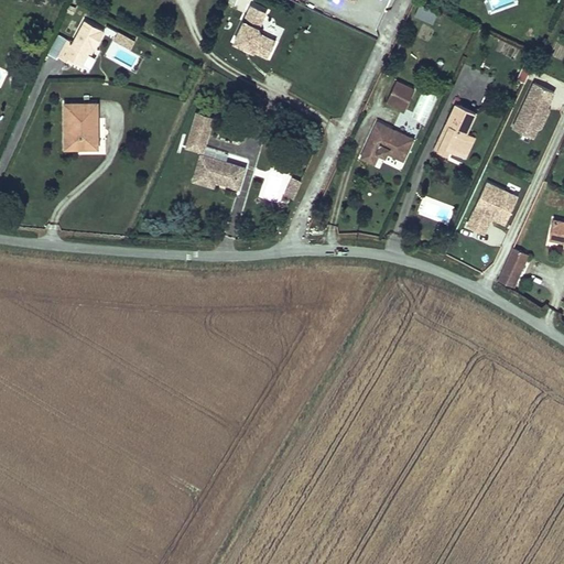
[(433,24),(437,11),(415,2),(411,15),(433,24)]
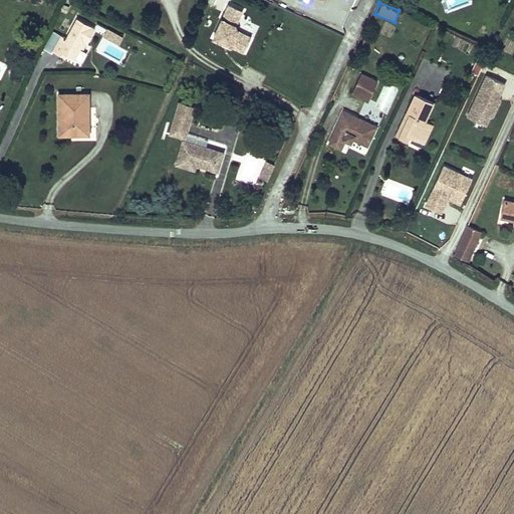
[(237,29),(245,11),(228,4),(213,41),(245,55),(253,36),(237,29)]
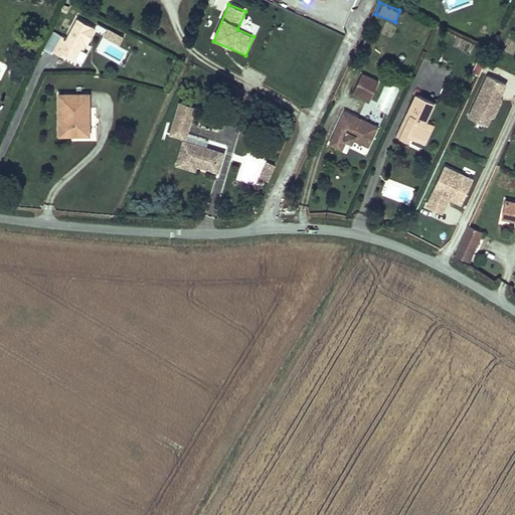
[(76,58),(82,46),(84,41),(88,42),(96,27),(77,17),(67,37),(62,34),(53,50),(61,54),(63,52),(76,58)]
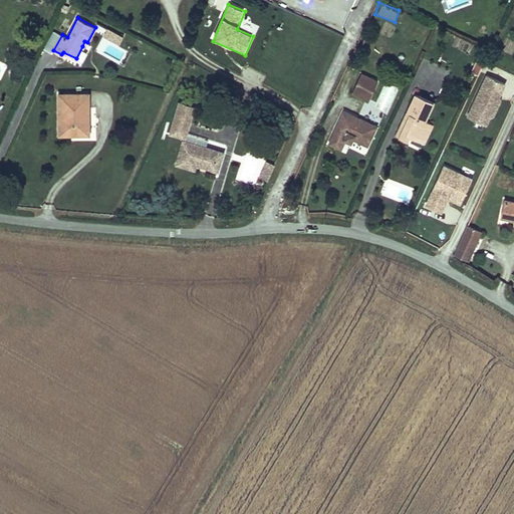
[(479,74),(486,58),(479,55),(472,71),(479,74)]
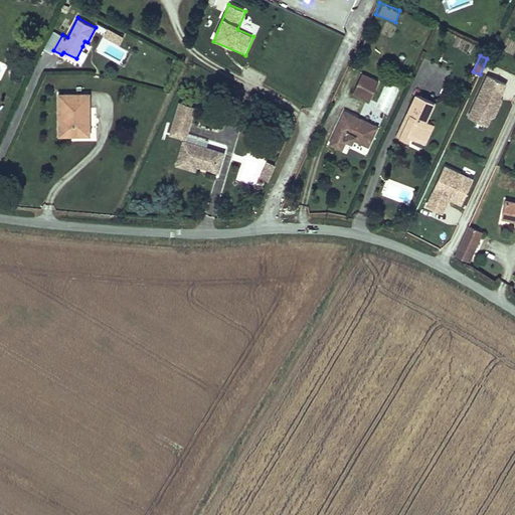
[(379,81),(362,73),(352,95),(369,102),(379,81)]
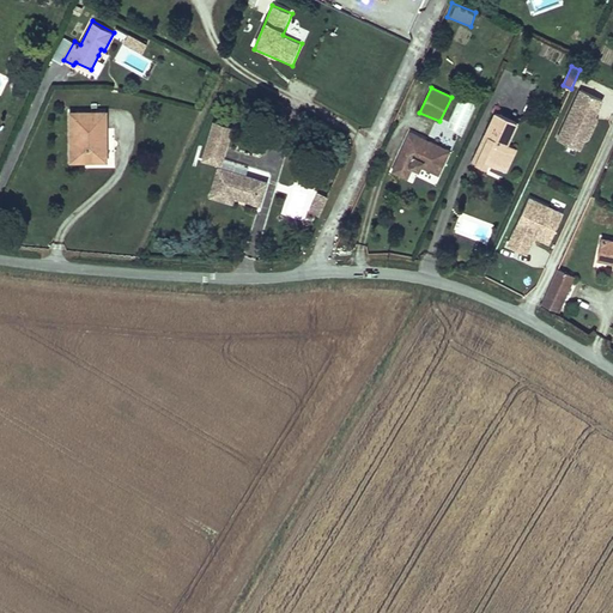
[(600,102),(580,92),(557,138),(577,147),(582,139),(586,138),(593,125),(590,121),(600,102)]
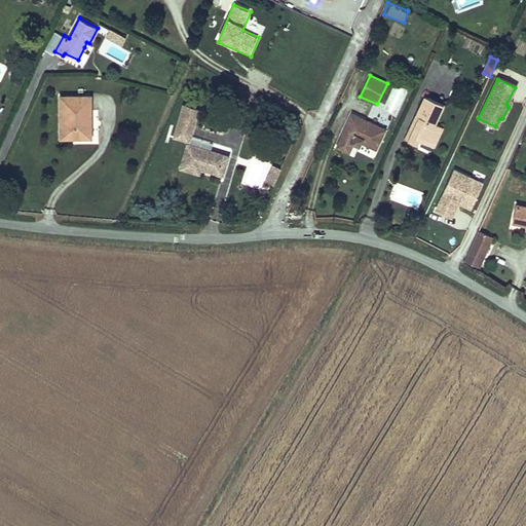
[(396,116),(408,89),(396,84),(384,111),(396,116)]
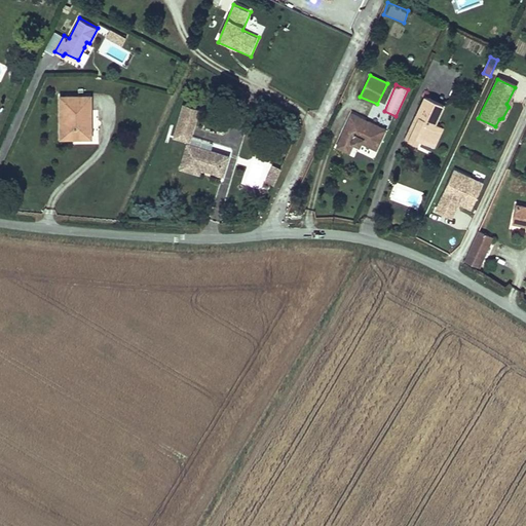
[(90,96),(61,96),(61,138),(90,137),(90,96)]
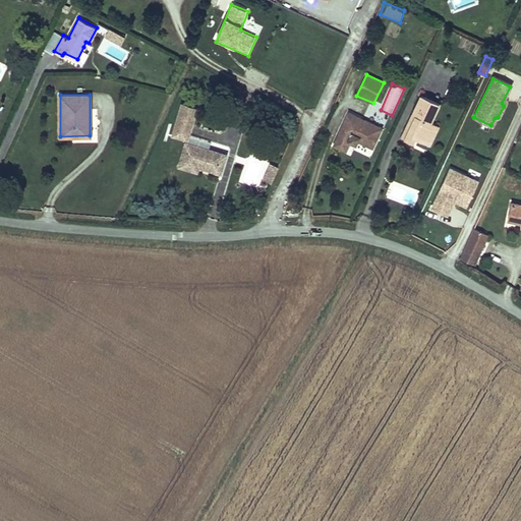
[(441,104),(421,95),(403,133),(415,138),(429,146),(439,125),(432,122),(441,104)]
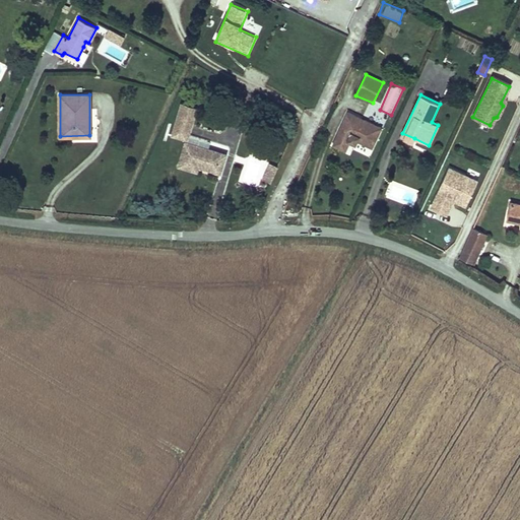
[(369,103),(355,98),(349,110),(363,116),(369,103)]
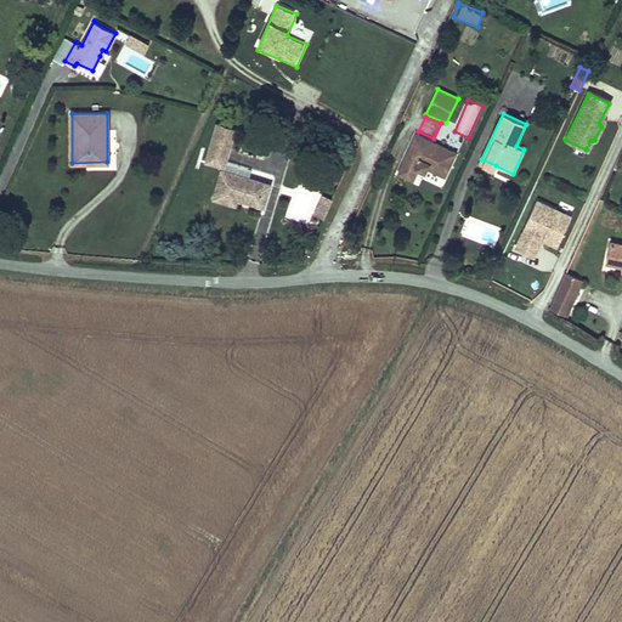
[(225,167),(236,128),(218,123),(205,160),(225,167)]
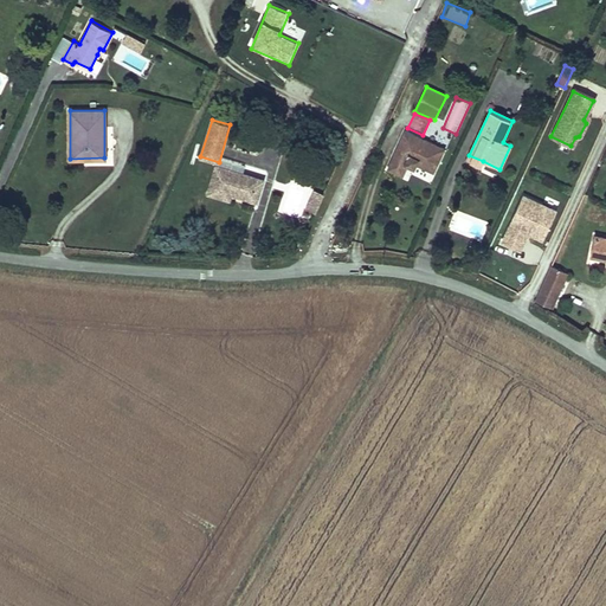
[(445,148),(406,130),(387,168),(403,175),(407,165),(410,161),(417,163),(433,172),(445,148)]
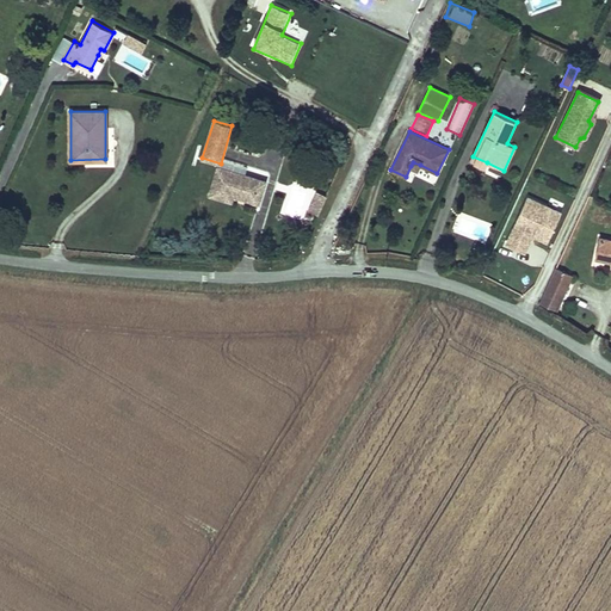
[(487,162),(473,156),(470,161),(485,167),(487,162)]
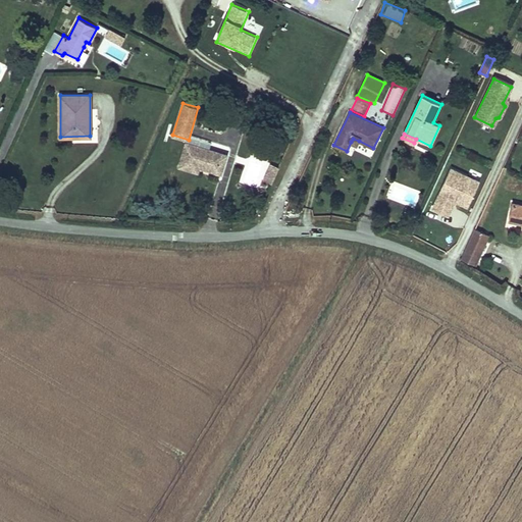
[(179,165),(200,171),(201,166),(221,172),(226,155),(187,143),(179,165)]
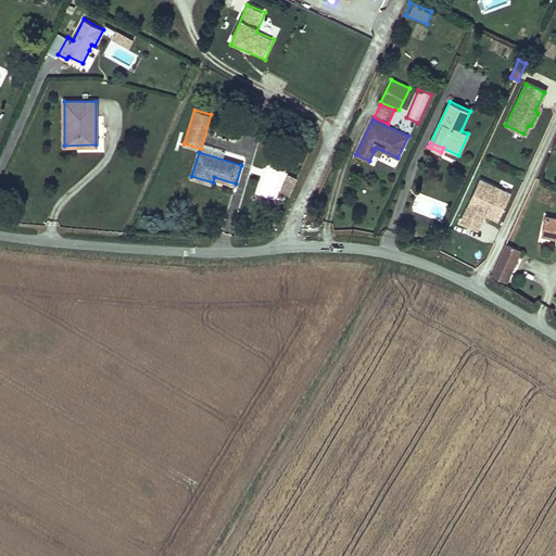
[(290,198),(298,178),(288,174),(279,193),(290,198)]
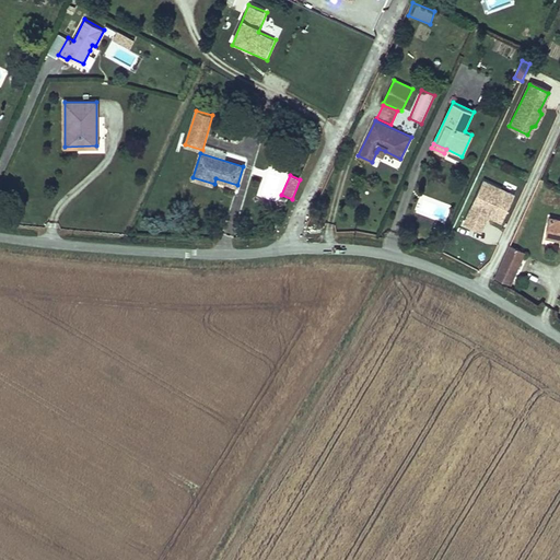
[(483,181),(464,223),(480,231),(490,210),(503,216),(513,194),(483,181)]
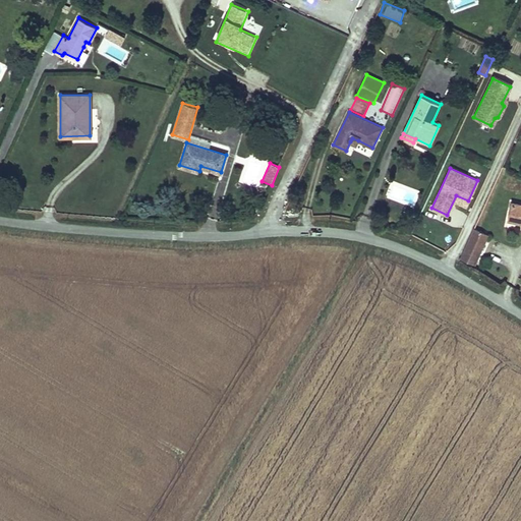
[(520,207),(512,205),(508,222),(520,225),(520,207)]
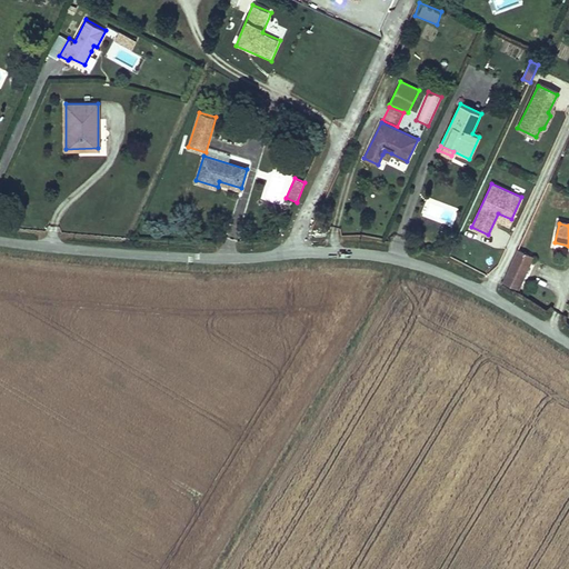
[(535,257),(517,249),(503,279),(521,287),(535,257)]
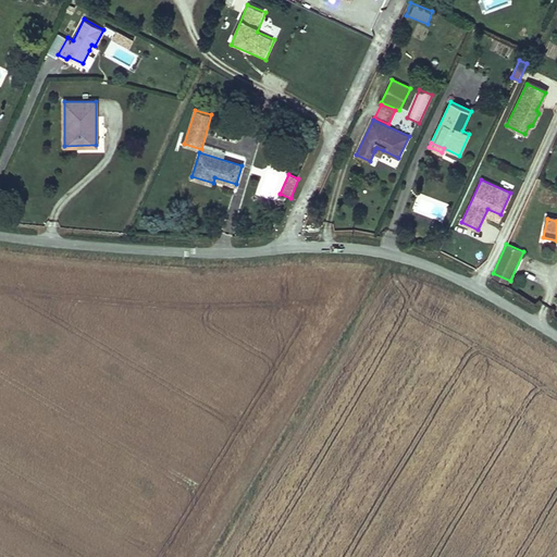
All buildings are outlined.
